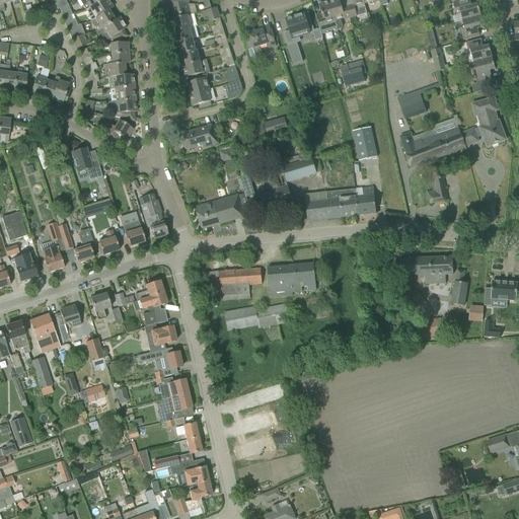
[(8,0),(0,0),(0,8),(1,12),(4,11),(3,5),(9,3),(8,0)]
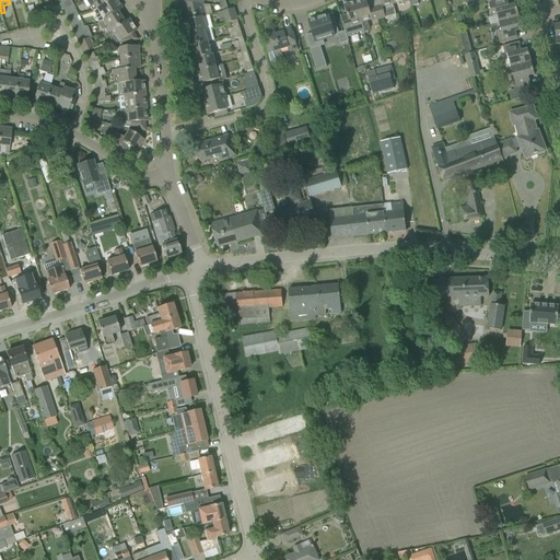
[(63,10),(71,7),(72,6),(69,0),(68,0),(67,0),(59,0),(61,3),(59,4),(61,11),(63,10)]
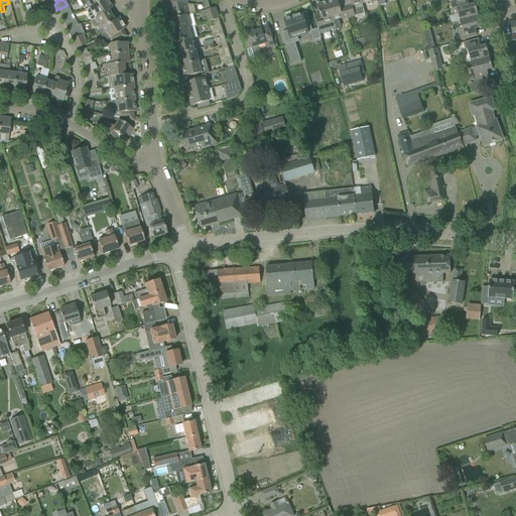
[(79,0),(86,11),(102,0),(79,0)]
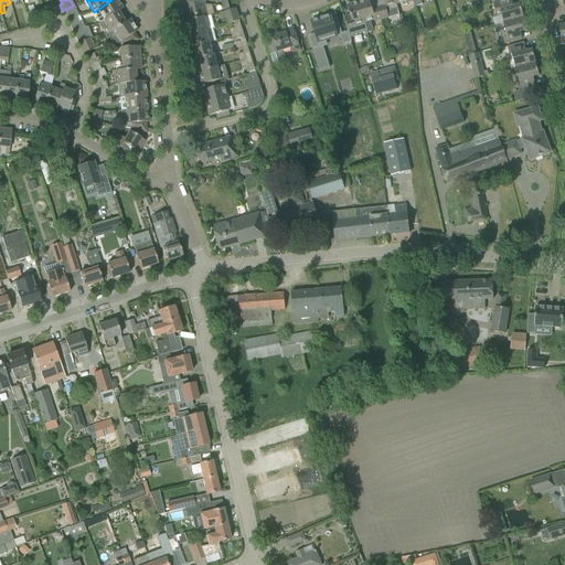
[(95,17),(99,23),(106,19),(107,19),(118,12),(123,9),(117,0),(112,0),(94,12),(93,12),(96,17),(95,17)]
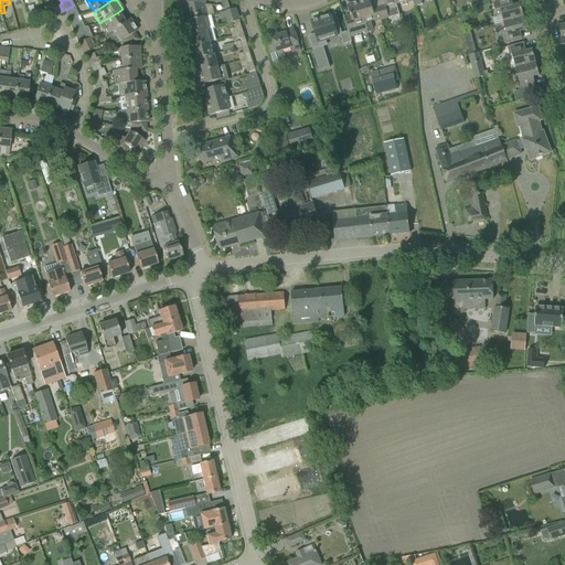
[(369,0),(364,0),(358,2),(366,31),(368,33),(372,32),(373,29),(371,21),(375,20),(375,21),(382,19),(379,7),(372,9),(369,0)]
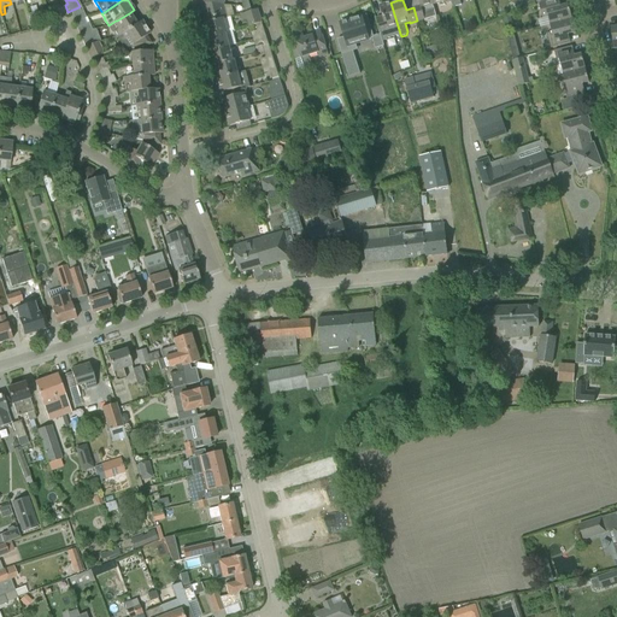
[(417,0),(419,6),(413,7),(417,21),(436,16),(433,5),(430,0),(417,0)]
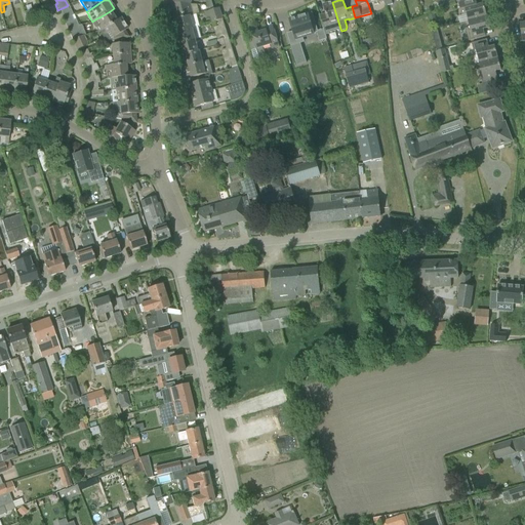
[(466,14),(468,22),(486,16),(483,4),(477,6),(475,0),(472,0),(458,3),(461,15),(466,14)]
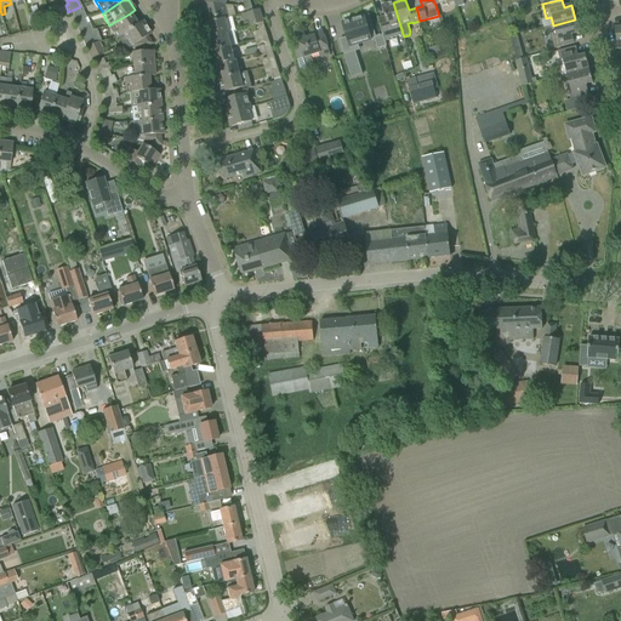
[(379,18),(382,32),(382,33),(385,41),(388,40),(391,38),(393,39),(394,36),(397,38),(398,35),(400,36),(402,34),(403,34),(393,3),(381,6),(385,17),(379,18)]
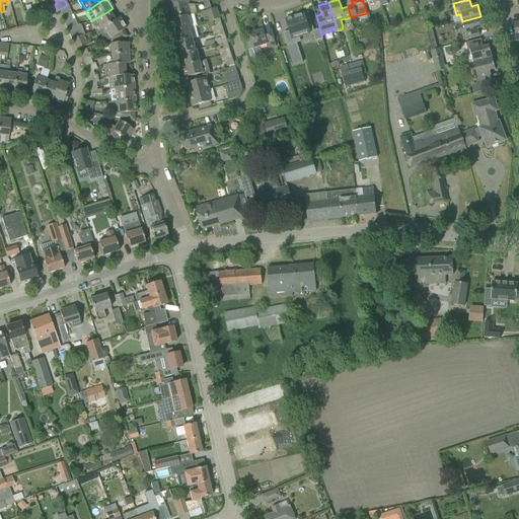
[(169,3),(173,19),(188,16),(191,15),(188,4),(169,3)]
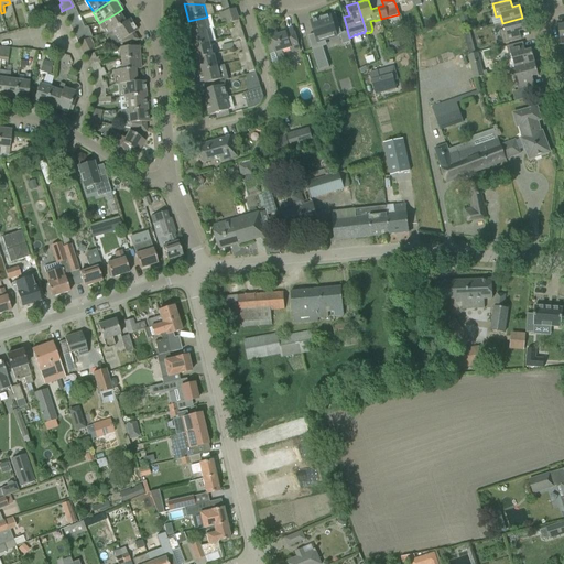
[(69,21),(76,18),(78,17),(75,11),(74,11),(72,7),(64,10),(66,14),(64,15),(67,22),(69,21)]
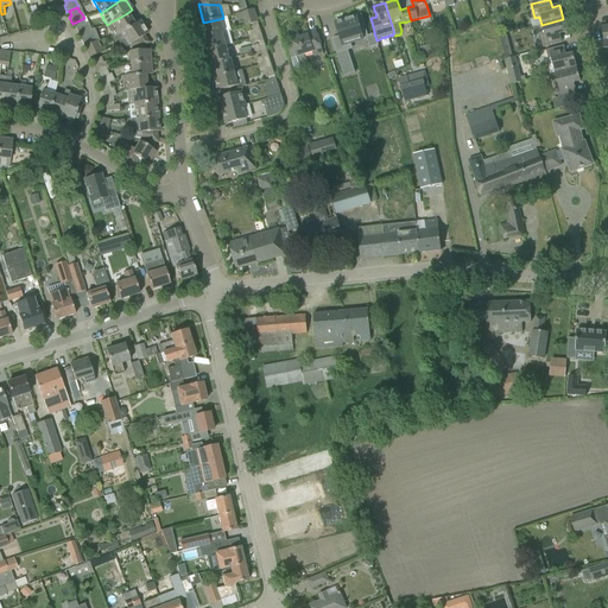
[(27,14),(29,19),(45,16),(44,10),(27,14)]
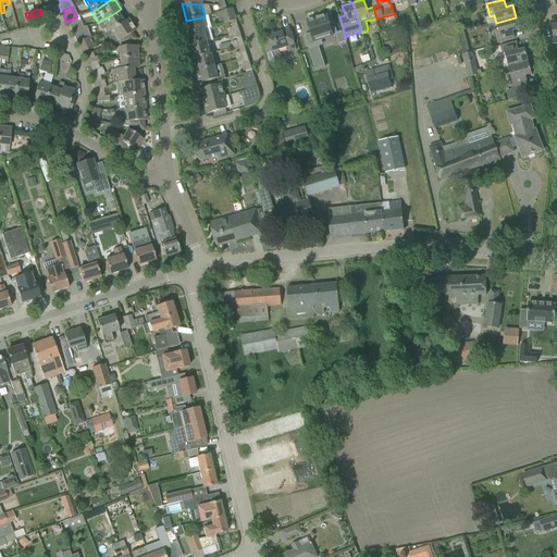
[(231,23),(236,21),(232,9),(221,12),(225,24),(231,23)]
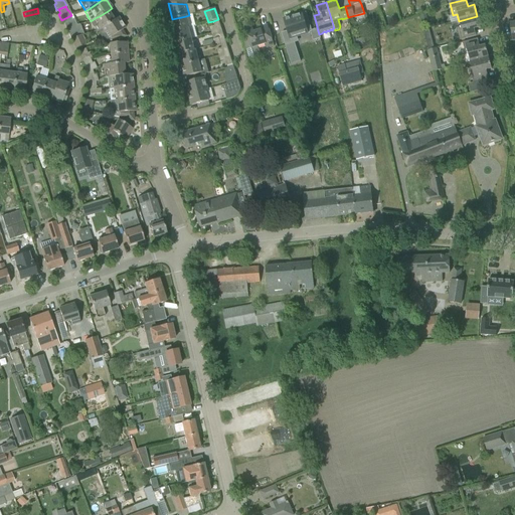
[(95,27),(98,32),(114,21),(114,20),(108,11),(98,17),(97,17),(91,21),(90,22),(93,28),(95,27)]
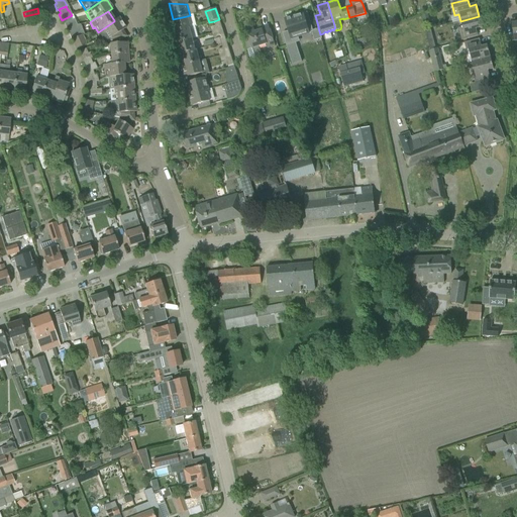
[(313,32),(307,12),(285,19),(292,40),(299,38),(298,36),(311,32),(313,32)]
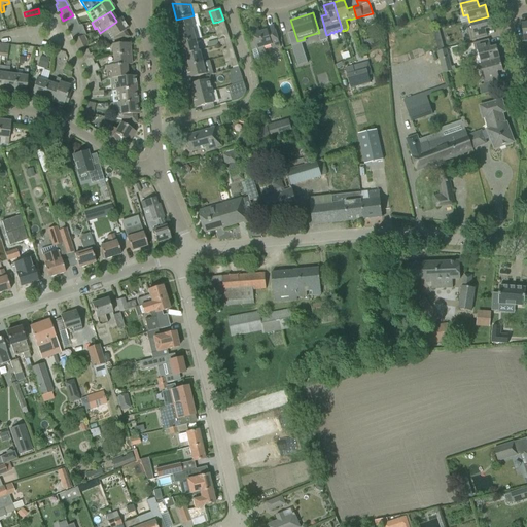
[(70,30),(76,27),(77,26),(75,21),(73,21),(71,16),(65,20),(67,24),(65,25),(68,31),(70,30)]
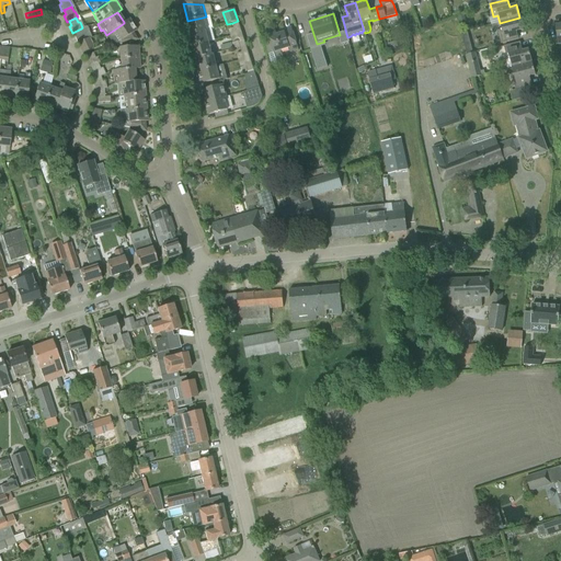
[(185,22),(189,34),(189,35),(205,31),(206,30),(203,18),(187,21),(185,22)]
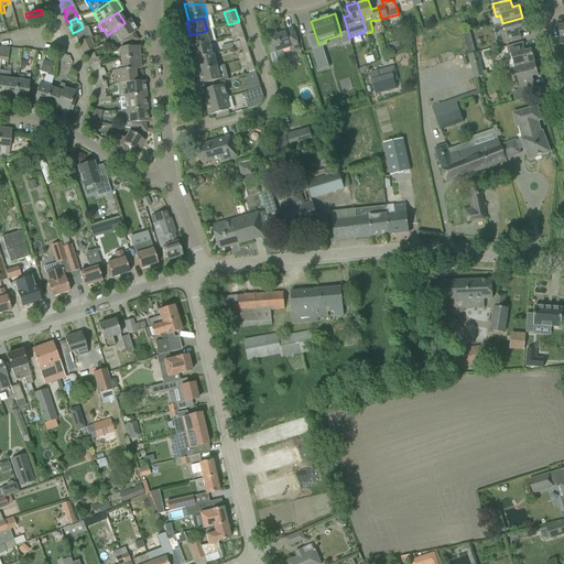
[(522,18),(502,23),(503,30),(499,31),(503,44),(519,40),(521,40),(519,32),(525,30),(522,18)]
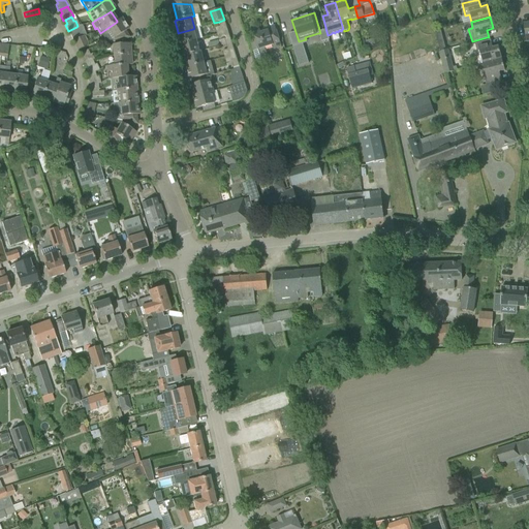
[(129,38),(125,31),(128,29),(121,19),(117,21),(117,22),(104,30),(107,34),(110,33),(113,39),(114,42),(124,41),(129,38)]
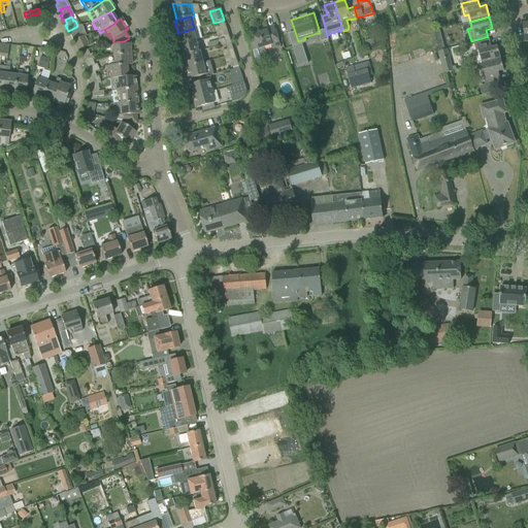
[(215,29),(217,35),(228,31),(224,20),(219,22),(220,27),(215,29)]
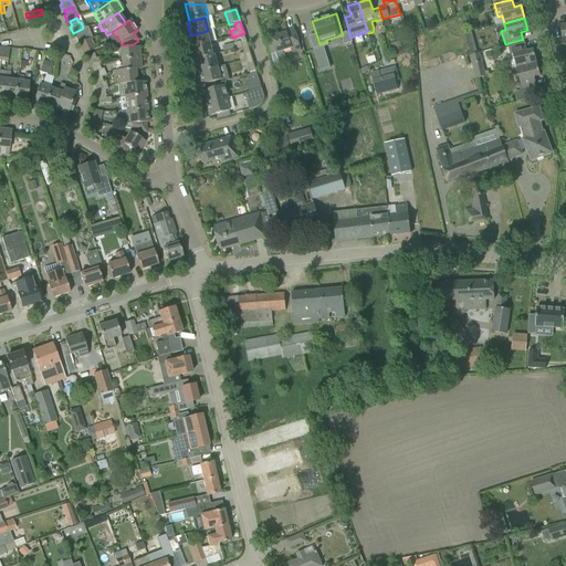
[(85,33),(90,31),(87,27),(83,28),(82,29),(75,32),(77,37),(75,38),(77,44),(80,43),(86,39),(88,39),(85,33)]
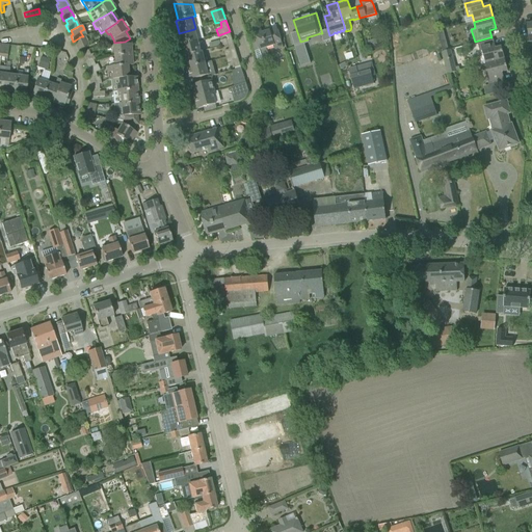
[(256,40),(251,41),(255,52),(259,51),(261,59),(269,56),(267,48),(273,46),(274,50),(283,48),(280,36),(276,26),(261,30),(261,28),(253,30),(256,40)]
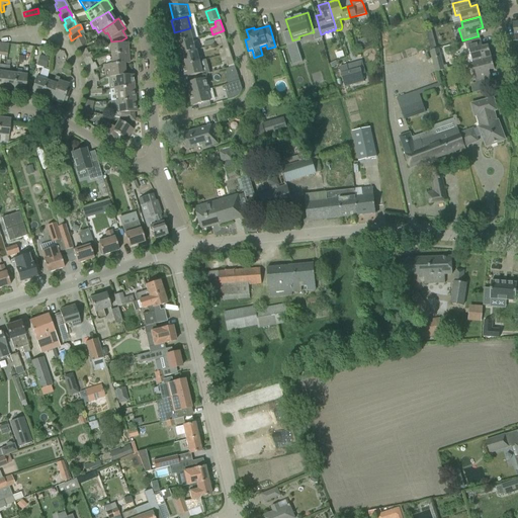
[(173,31),(176,44),(192,39),(189,28),(174,32),(174,31),(173,31)]
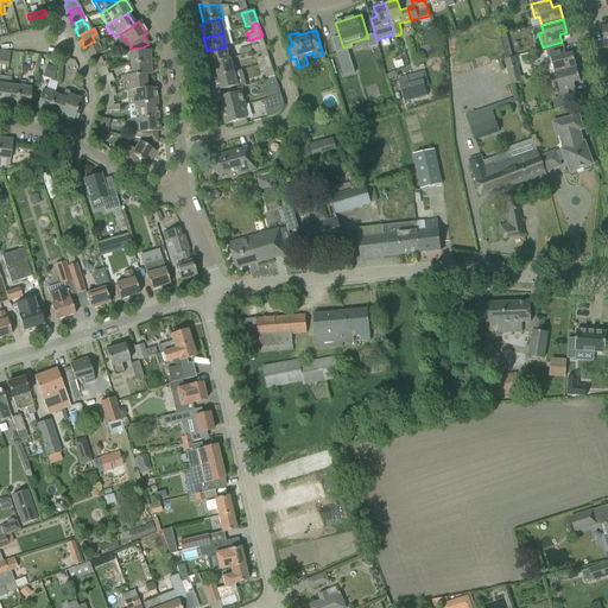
[(258,44),(260,51),(266,49),(264,43),(263,36),(249,40),(252,46),(258,44)]
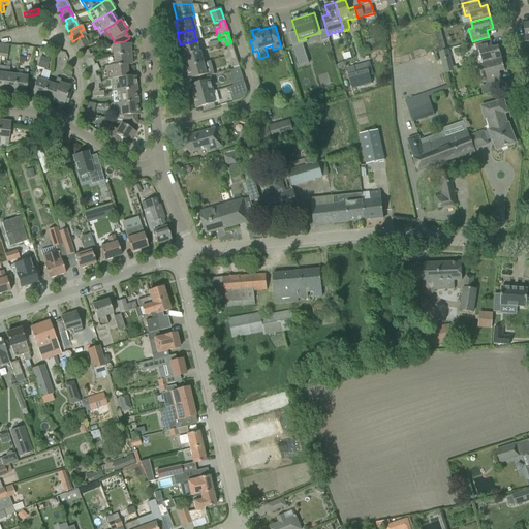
[(81,36),(74,40),(76,44),(74,45),(78,52),(88,48),(85,41),(84,41),(81,36)]
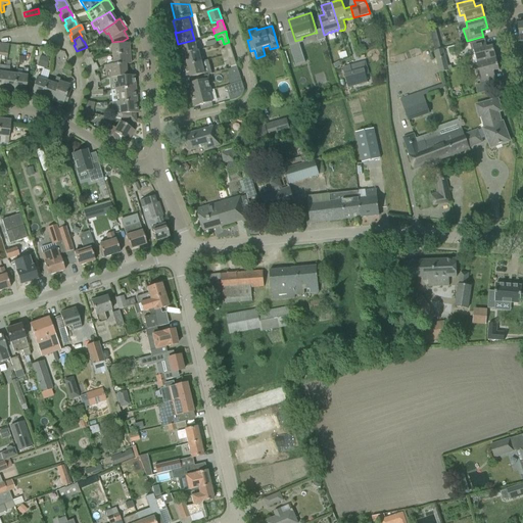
[(361,41),(363,47),(371,44),(369,38),(361,41)]
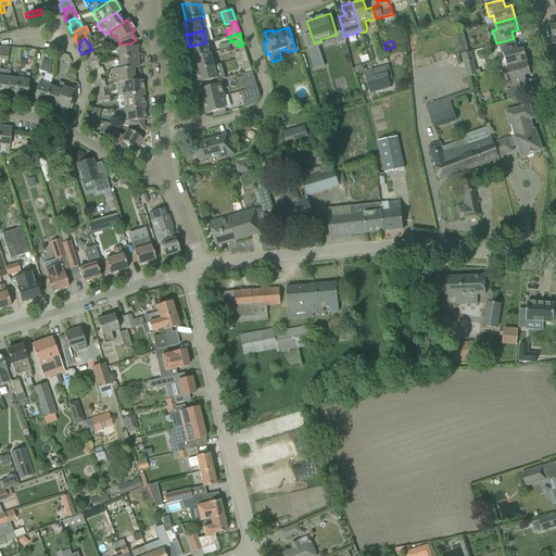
[(193,59),(210,54),(206,42),(189,47),(192,60),(193,59)]
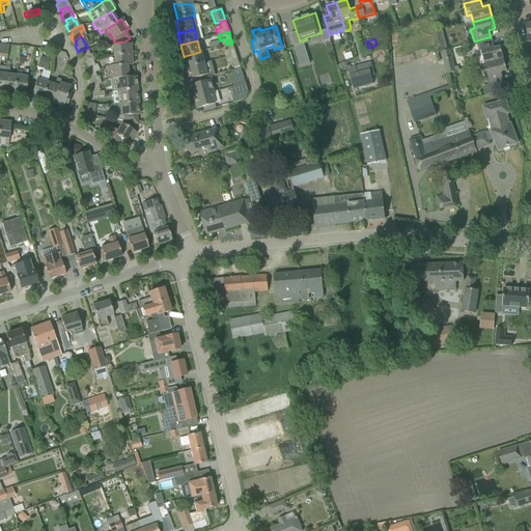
[(445,40),(439,43),(442,53),(448,51),(445,40)]
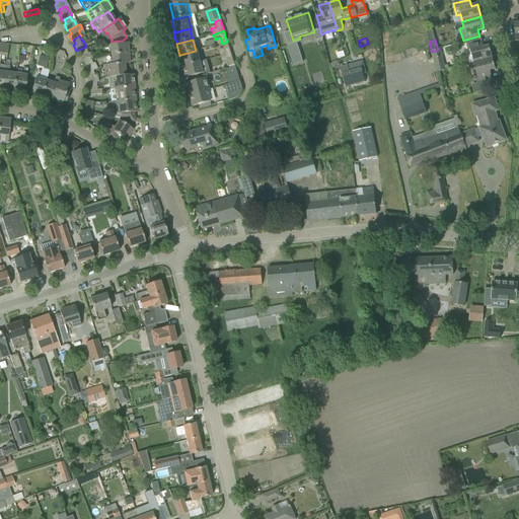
[(471,55),(473,63),(492,58),(489,47),(484,48),(480,40),(465,43),(469,56),(471,55)]
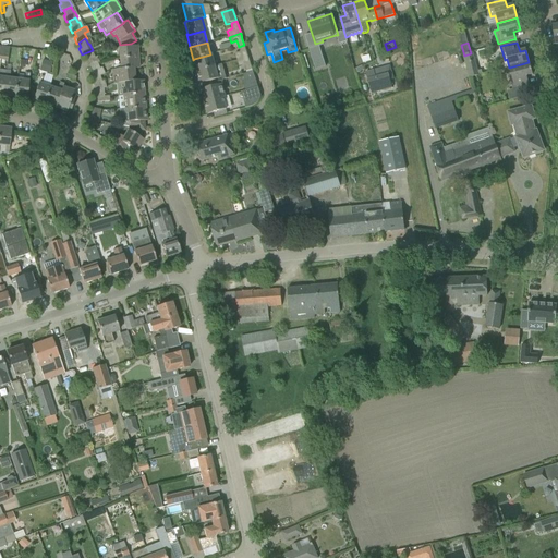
[(234,55),(237,61),(249,57),(244,45),(239,47),(240,52),(234,55)]
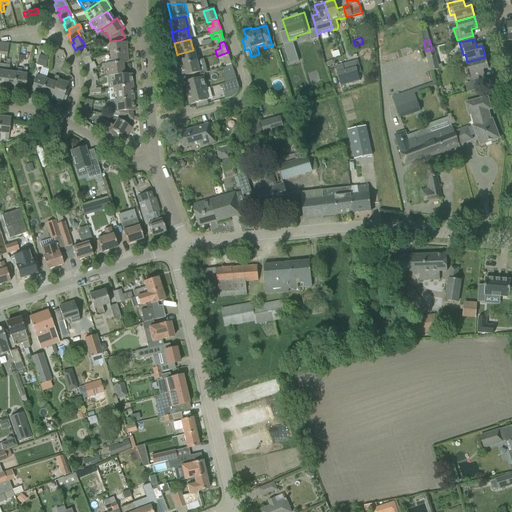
[(0,52),(7,53),(8,44),(0,42),(0,52)]
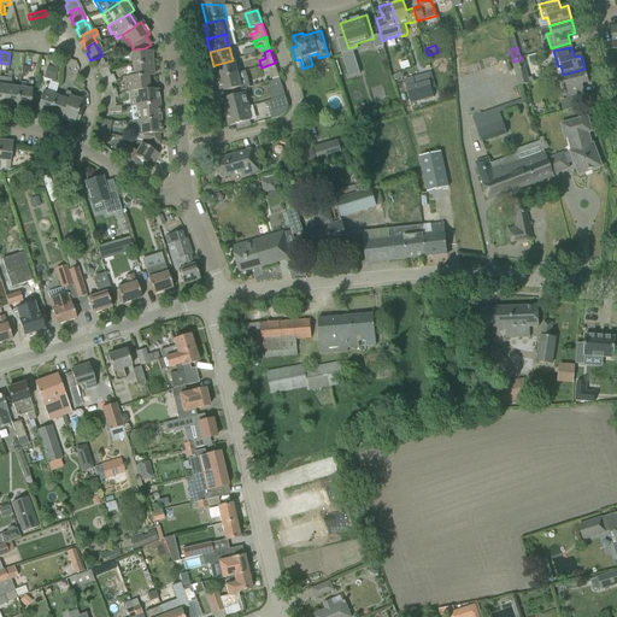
[(130,53),(131,66),(152,64),(152,51),(130,53)]
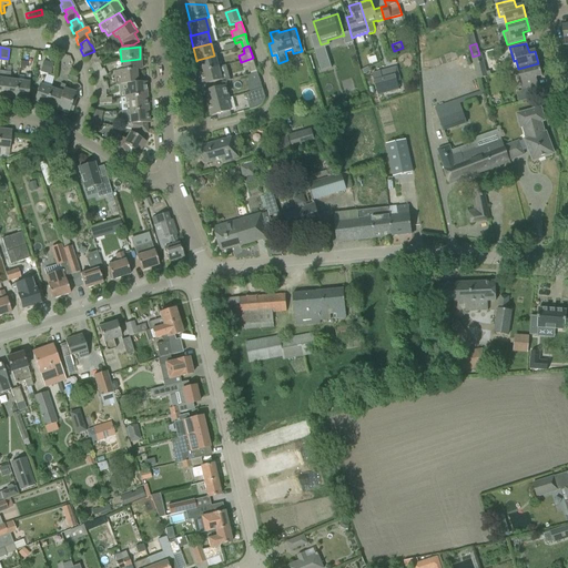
[(332,68),(325,47),(314,50),(321,71),(332,68)]
